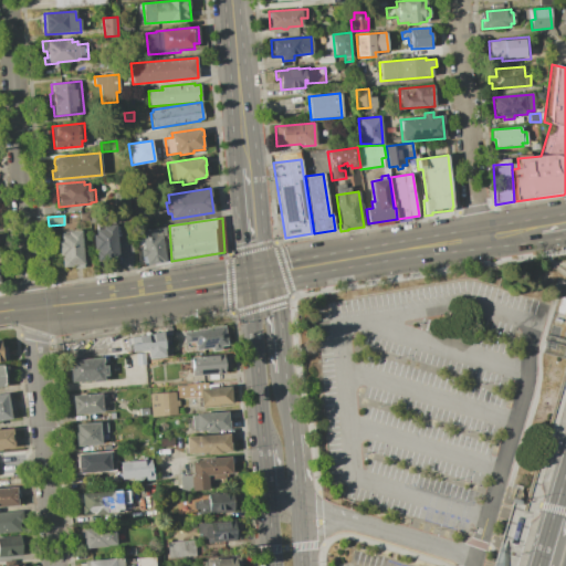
[(115,224),(118,259),(107,259),(107,261),(97,262),(96,250),(94,250),(93,236),(95,236),(95,229),(96,229),(95,227),(103,227),(102,226),(115,224)]
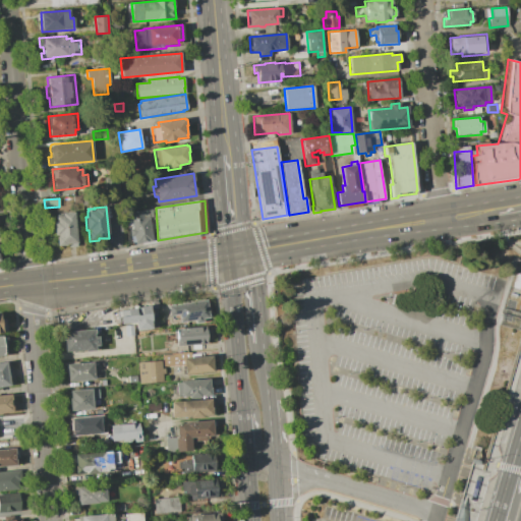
[(148,209),(148,210),(152,209),(153,217),(149,218),(153,240),(134,243),(133,235),(130,236),(129,229),(132,228),(130,212),(148,209)]
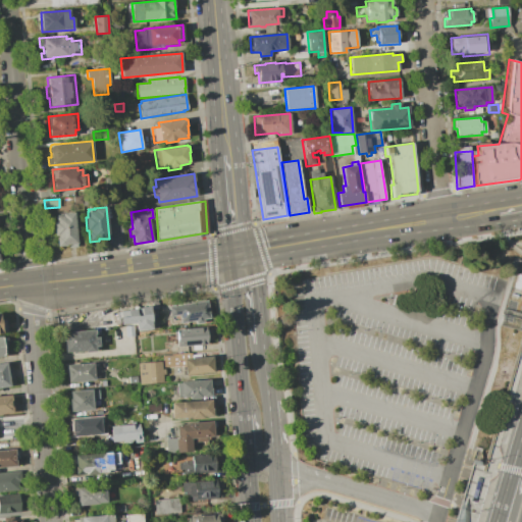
[(74,212),(77,244),(76,244),(76,247),(67,248),(67,245),(65,245),(65,246),(57,247),(56,237),(57,237),(57,236),(55,236),(53,222),(56,222),(55,216),(62,216),(62,213),(74,212)]
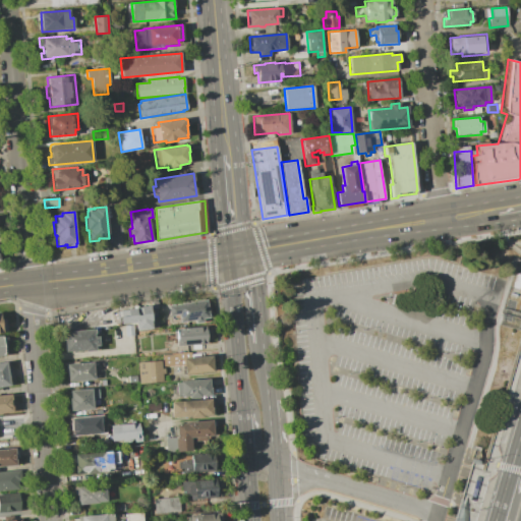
[(207,299),(210,319),(203,320),(204,323),(195,324),(194,321),(180,323),(178,314),(169,316),(167,305),(207,299)]
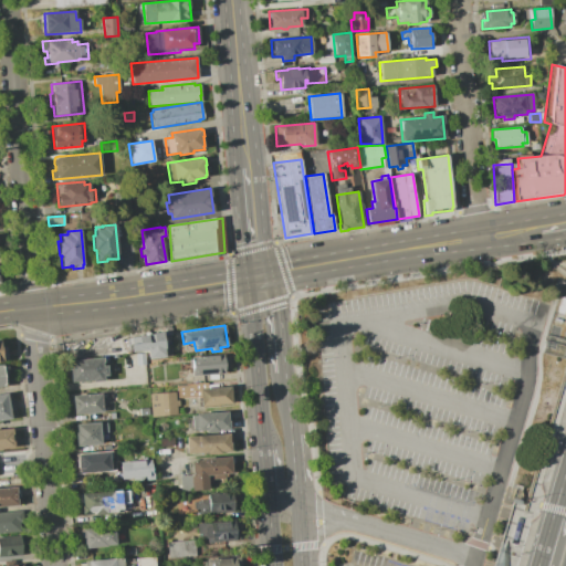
[(129,337),(153,335),(153,333),(161,332),(164,346),(171,346),(173,357),(148,359),(147,350),(130,353),(129,337)]
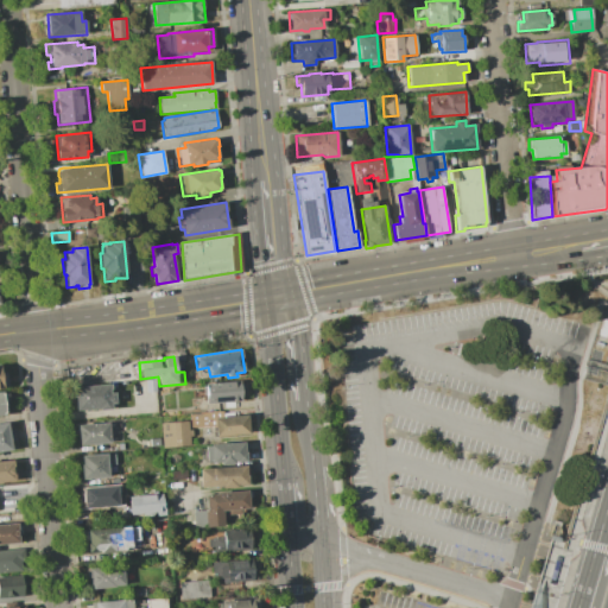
[(145,380),(157,379),(158,392),(146,393),(145,380)]
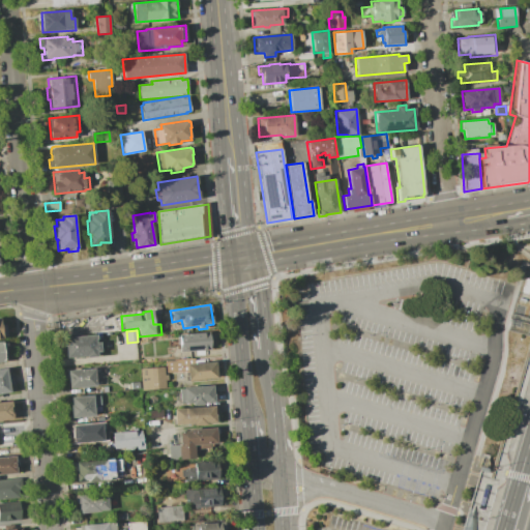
[(210,350),(177,352),(176,336),(181,336),(181,334),(209,332),(210,350)]
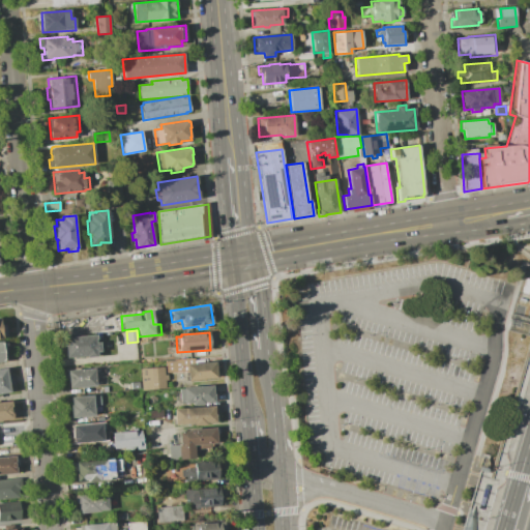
[(64,337),(95,334),(96,343),(100,342),(100,352),(96,352),(97,357),(86,358),(86,356),(66,358),(64,337)]
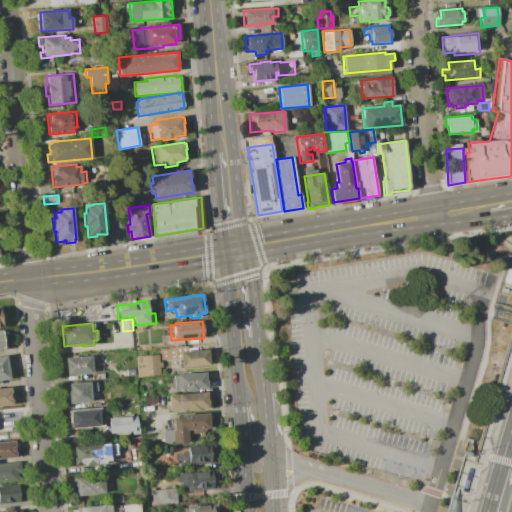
[(188,351),(180,351),(180,352),(176,353),(177,359),(169,360),(168,347),(188,346),(188,351)]
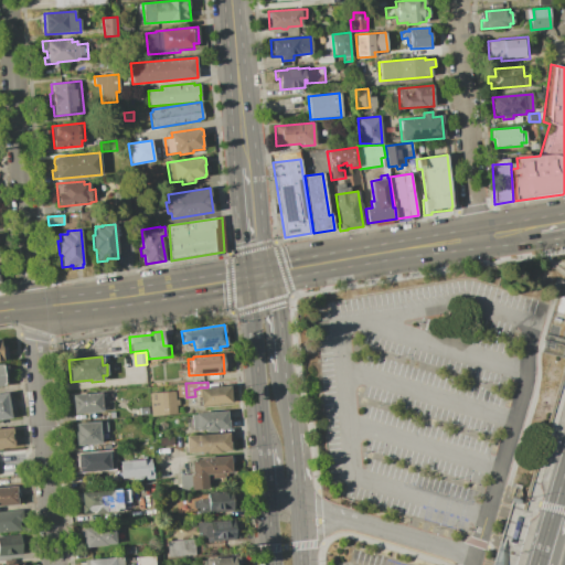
[(230,385),(230,395),(234,395),(235,402),(201,405),(199,388),(199,387),(208,387),(230,385)]
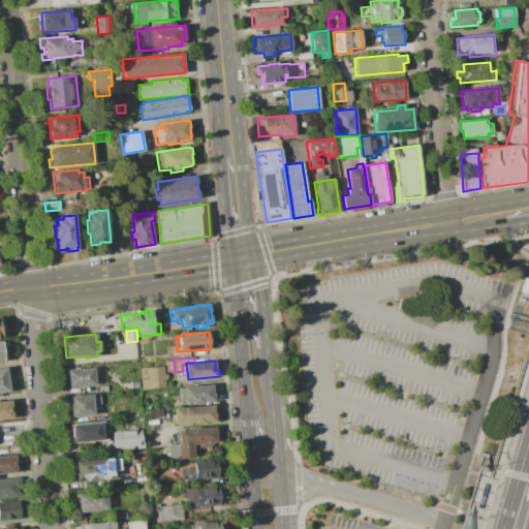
[(139,368),(163,366),(164,374),(167,374),(167,379),(164,380),(165,389),(142,391),(139,368)]
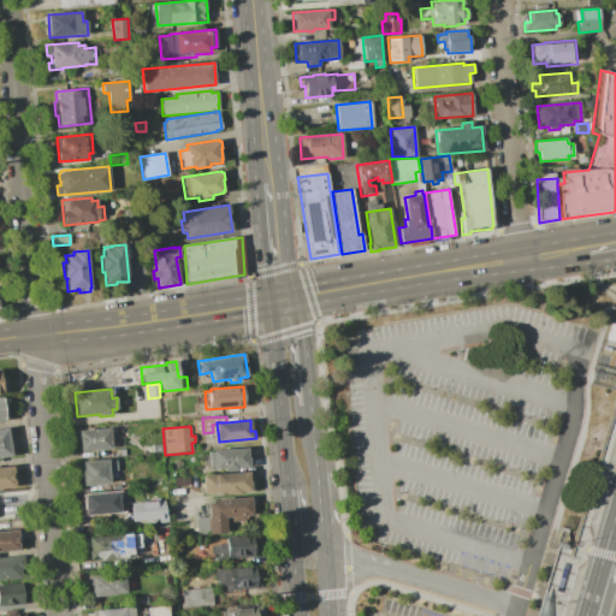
[(0,428),(7,427),(9,436),(12,436),(13,445),(11,446),(12,455),(0,456),(0,428)]
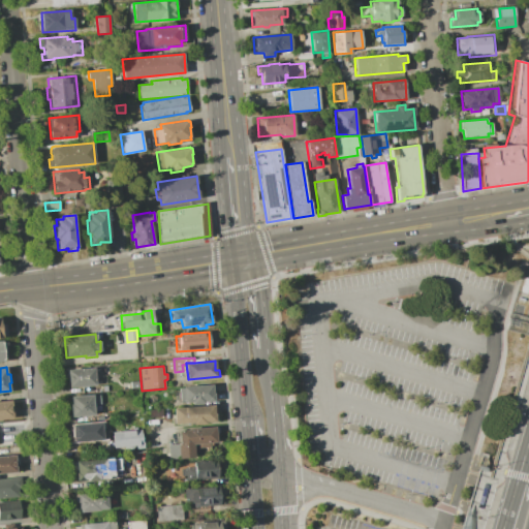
[(67,370),(93,368),(95,386),(69,389),(67,370)]
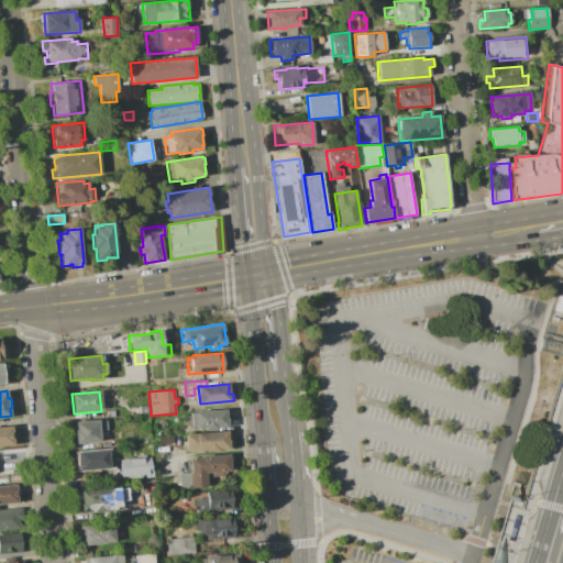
[(147,405),(148,414),(140,415),(139,406),(147,405)]
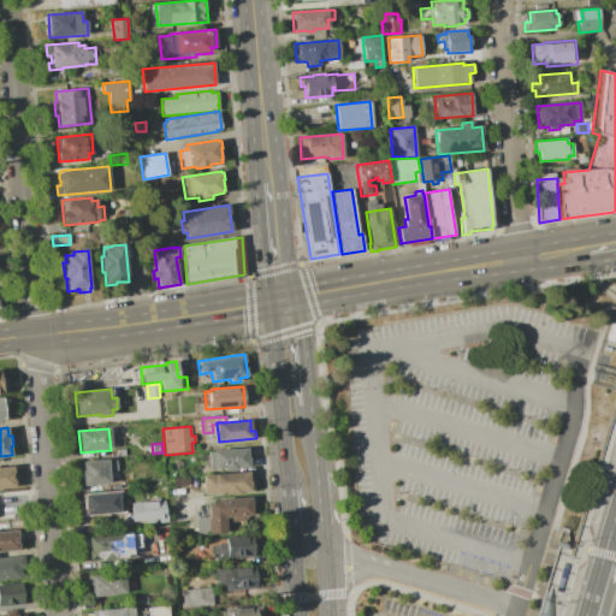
[(247,448),(248,463),(249,463),(249,468),(240,469),(240,467),(237,468),(238,471),(224,472),(223,469),(214,469),(214,468),(208,468),(207,452),(213,451),(213,450),(247,448)]
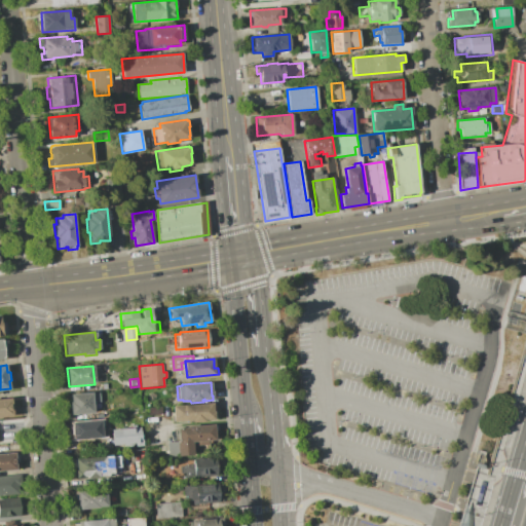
[(70,393),(91,391),(91,393),(99,392),(100,403),(92,403),(94,415),(71,417),(70,402),(71,402),(70,393)]
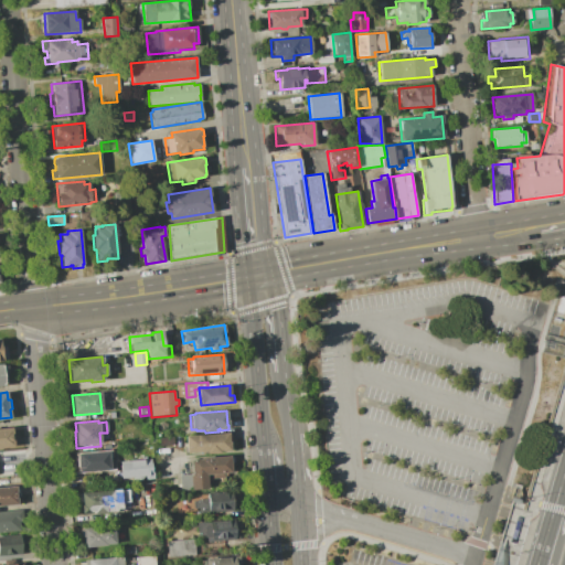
[(0,428),(12,427),(14,447),(0,448),(0,428)]
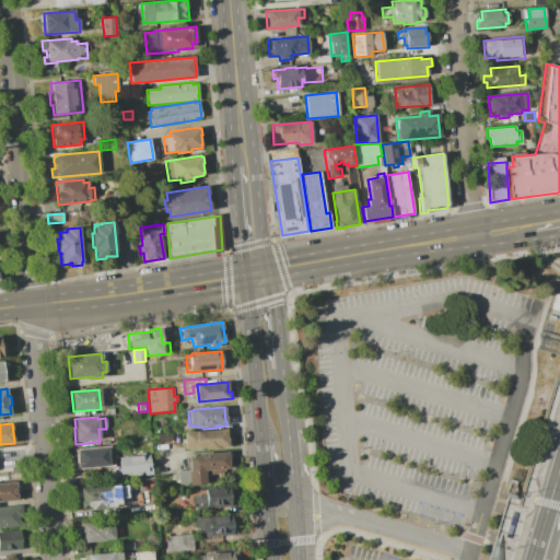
[(228,429),(230,447),(218,448),(218,450),(203,451),(203,450),(185,451),(184,432),(228,429)]
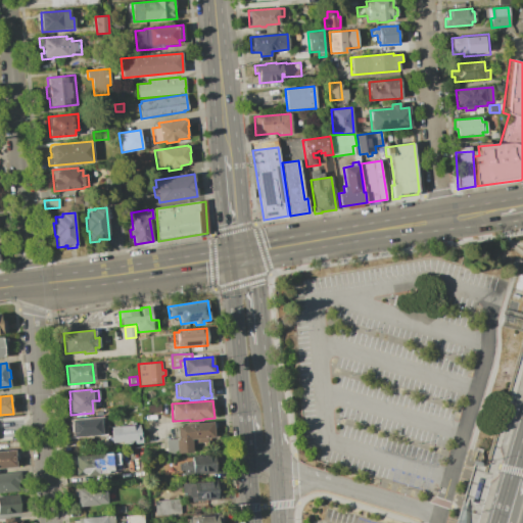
[(116,401),(117,413),(110,413),(109,402),(116,401)]
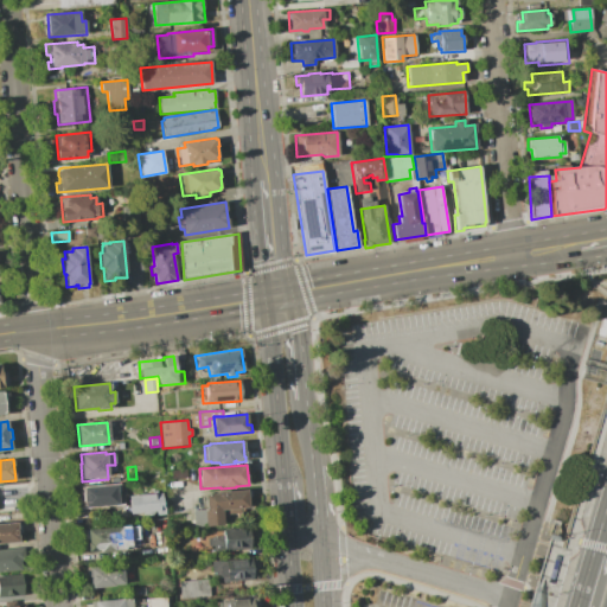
[(75,489),(116,485),(117,485),(131,484),(132,493),(125,494),(126,499),(123,499),(123,504),(116,505),(116,508),(82,510),(82,509),(77,510),(75,489)]
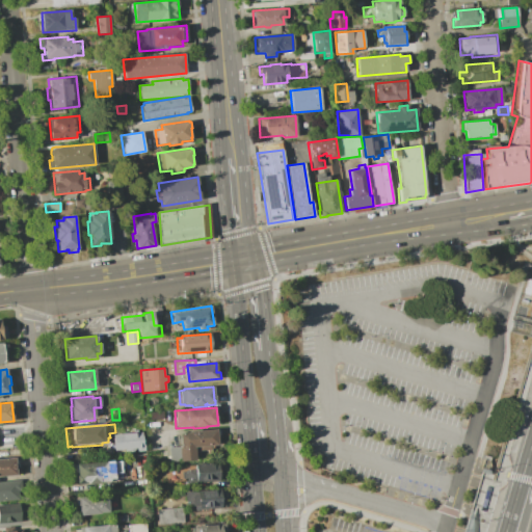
[(216,429),(216,430),(220,430),(220,437),(217,437),(217,445),(194,447),(196,461),(180,463),(179,446),(181,446),(180,433),(189,432),(188,431),(216,429)]
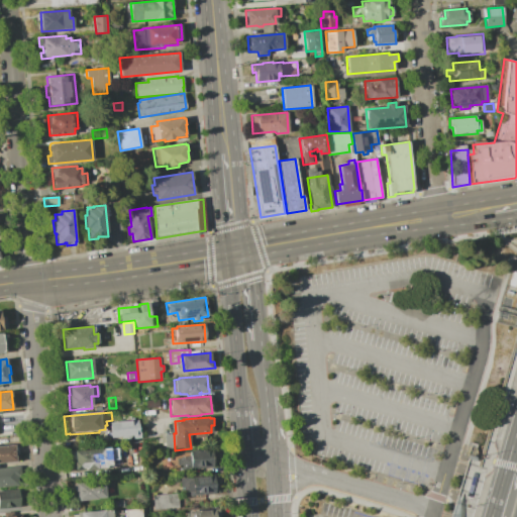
[(110,437),(110,430),(119,429),(118,422),(138,420),(140,438),(123,440),(123,436),(110,437)]
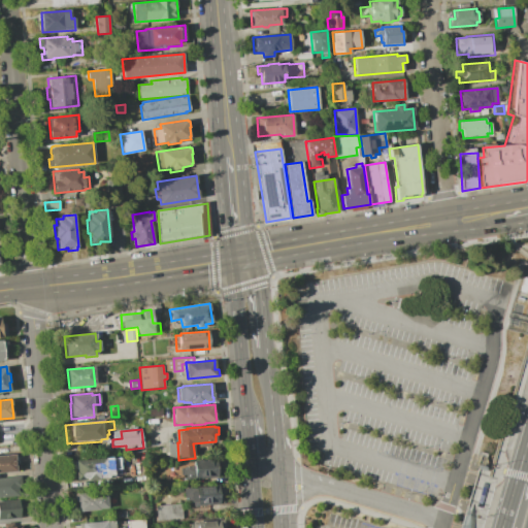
[(69,461),(104,458),(104,455),(113,454),(113,459),(120,458),(122,475),(107,476),(107,479),(87,481),(87,479),(75,480),(74,469),(70,469),(69,461)]
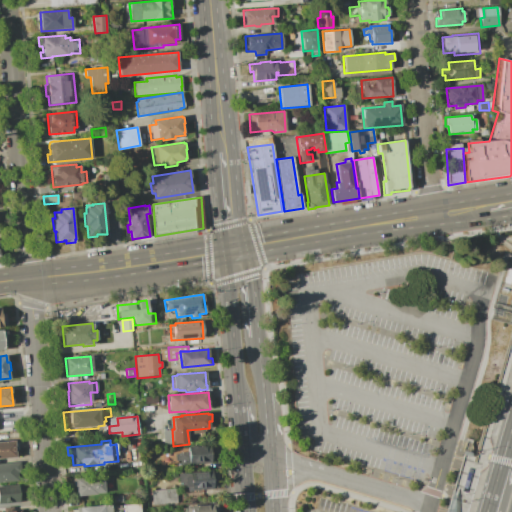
[(0,442),(15,441),(15,443),(18,442),(18,450),(16,450),(16,457),(0,458),(0,442)]
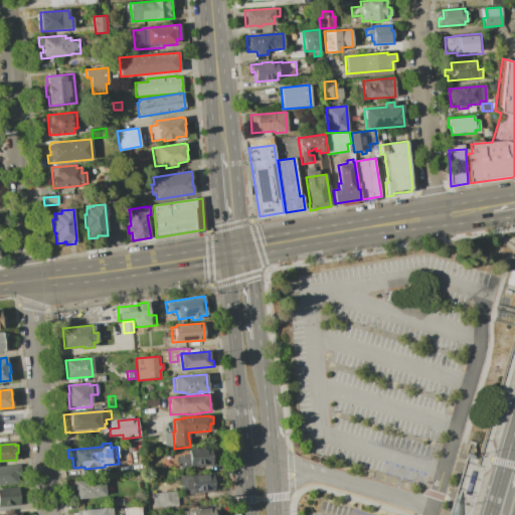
[(187,451),(211,448),(213,466),(189,469),(189,468),(181,469),(180,463),(176,464),(175,457),(187,455),(187,451)]
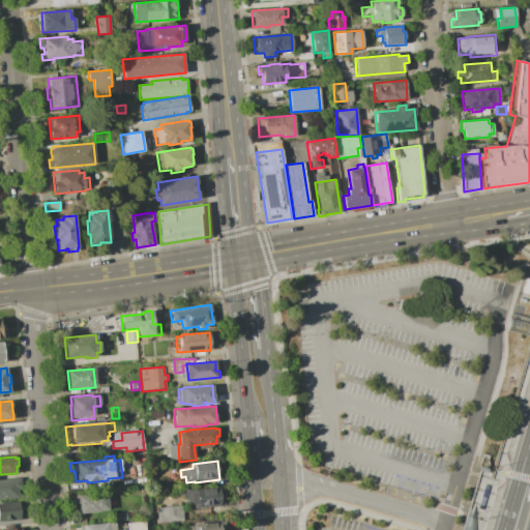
[(0,479),(17,477),(17,479),(20,479),(21,489),(19,490),(19,498),(0,499),(0,479)]
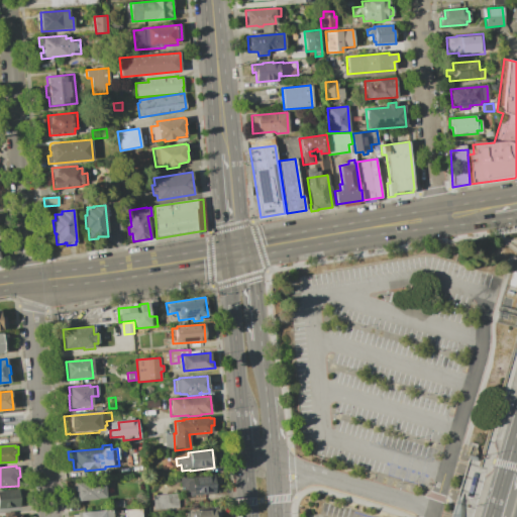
[(215,494),(189,495),(188,492),(187,492),(187,490),(180,490),(180,479),(214,477),(214,478),(217,478),(218,492),(215,493),(215,494)]
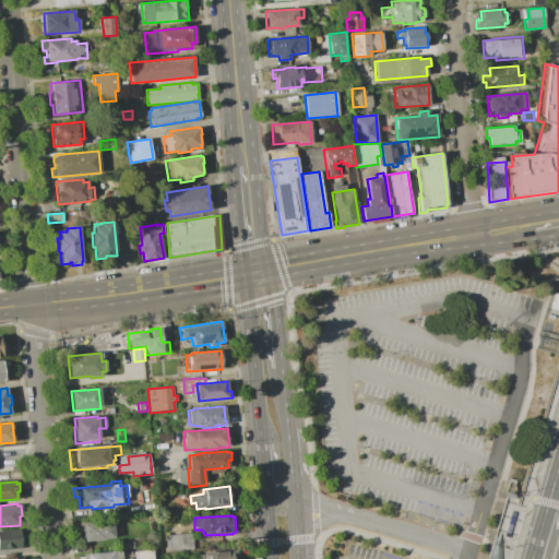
[(82,523),(113,521),(113,523),(118,522),(118,527),(113,527),(114,531),(115,538),(84,540),(82,523)]
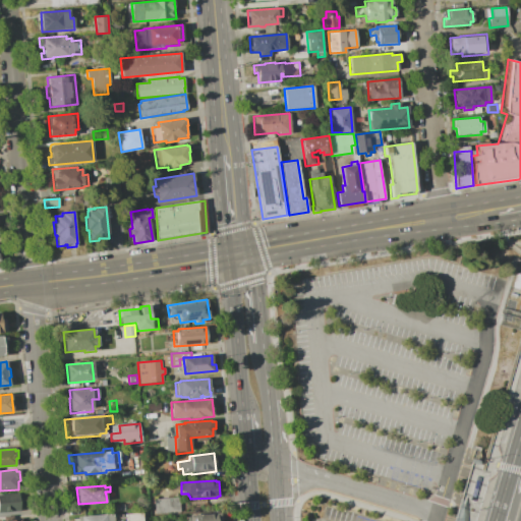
[(0,494),(18,493),(20,511),(0,512),(0,494)]
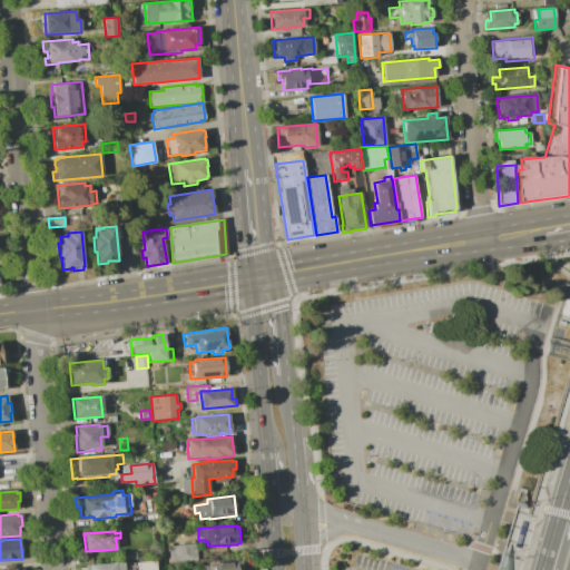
[(168,546),(196,543),(197,560),(169,562),(168,546)]
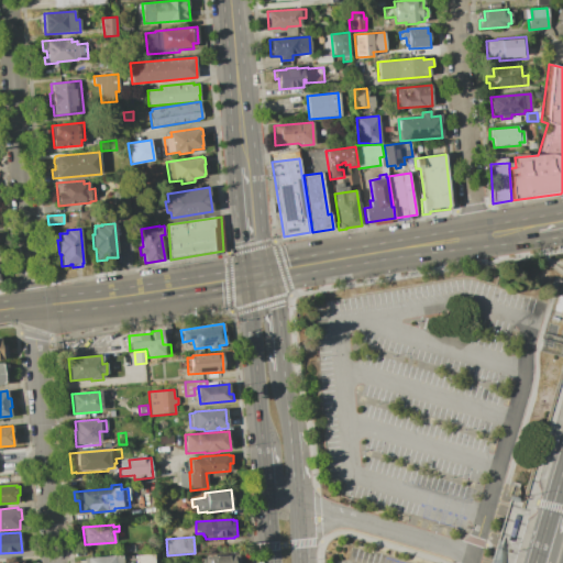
[(153,562),(153,553),(134,554),(134,562),(153,562)]
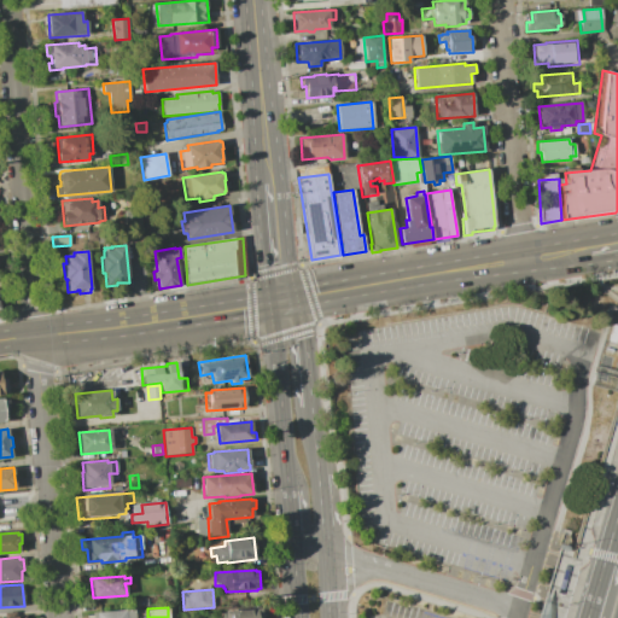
[(225,617),(225,611),(261,607),(261,617),(225,617)]
